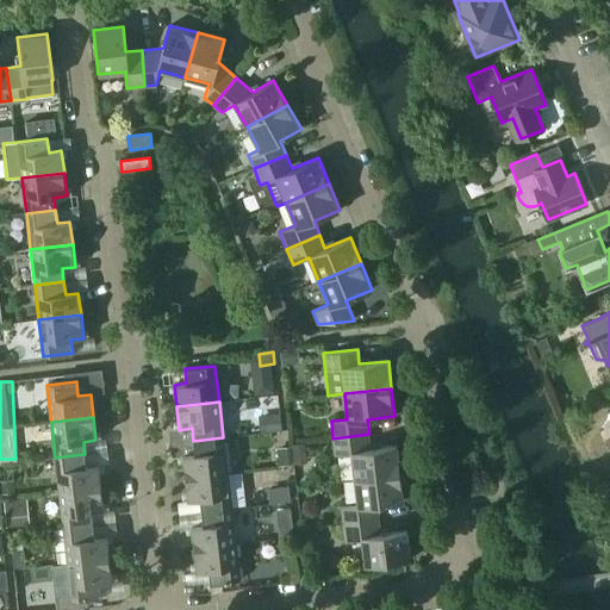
[(371,448),(369,434),(332,439),(335,456),(352,454),(355,479),(402,473),(398,446),(371,448)]
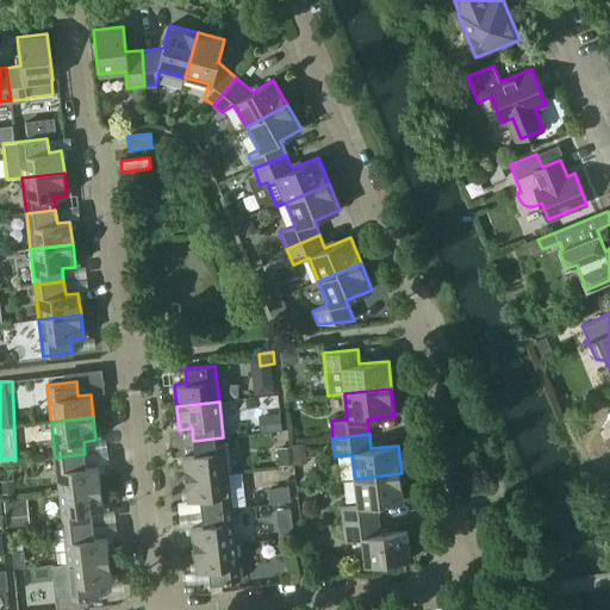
[(226,473),(223,437),(193,441),(194,454),(182,455),(185,478),(226,473)]
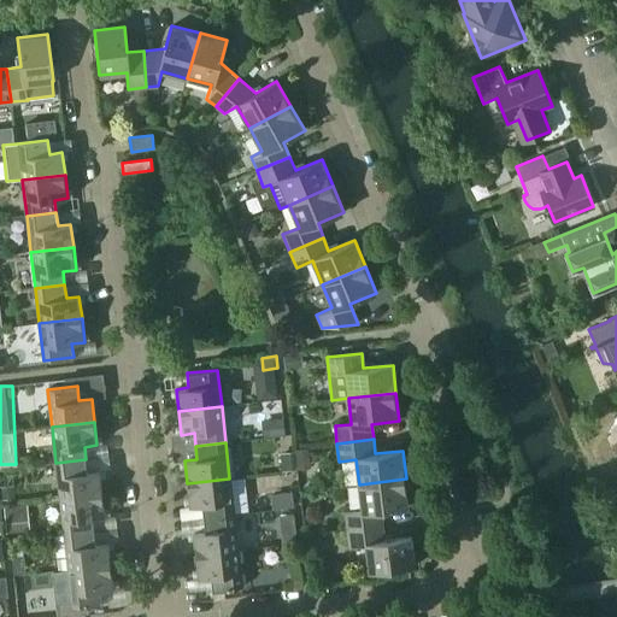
[(87,472),(86,459),(56,463),(60,498),(103,493),(100,471),(87,472)]
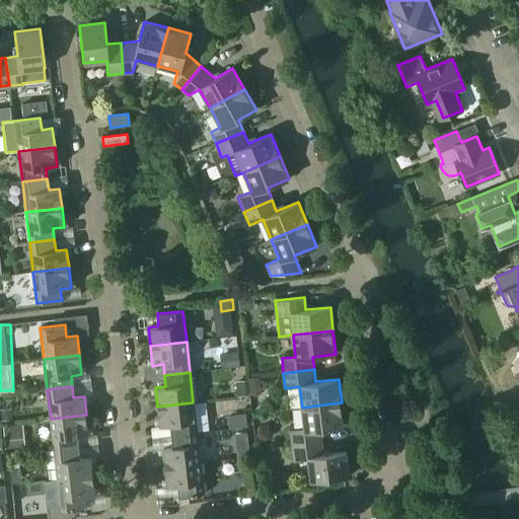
[(197,433),(193,402),(157,406),(159,426),(170,425),(171,436),(197,433)]
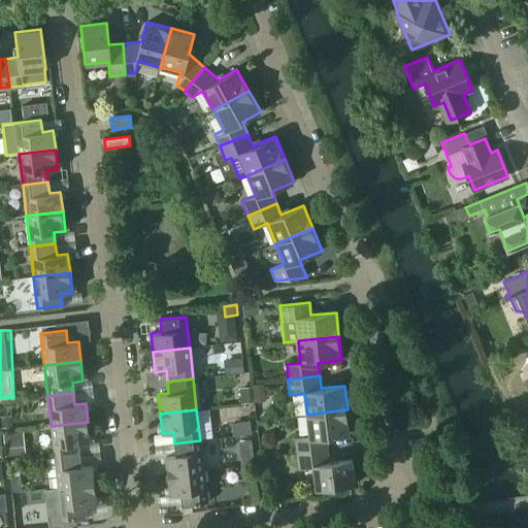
[(350,434),(348,409),(307,415),(309,436),(295,438),(297,453),(328,450),(327,437),(350,434)]
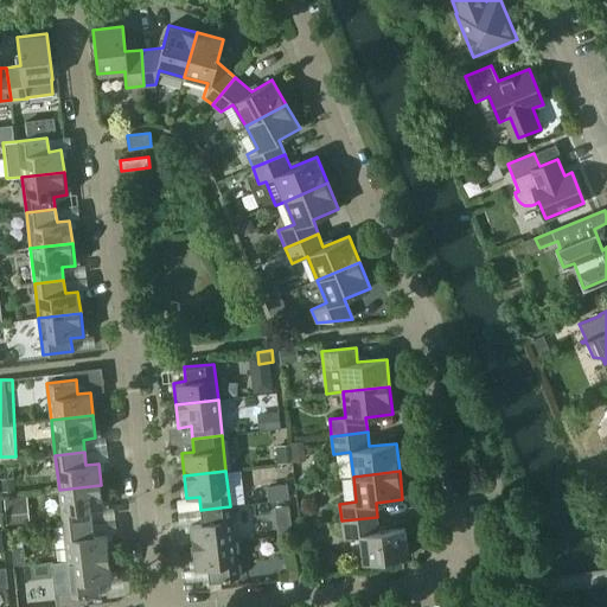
[(103,509),(101,485),(59,490),(63,525),(93,522),(91,510),(103,509)]
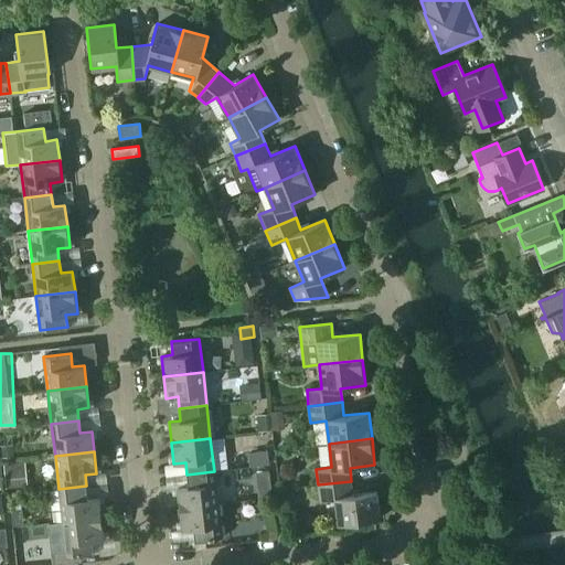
[(27,484),(27,465),(8,465),(8,486),(27,484)]
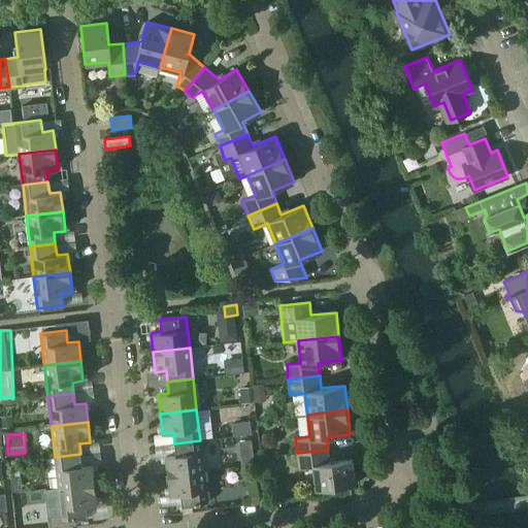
[(203,470),(200,440),(174,443),(175,455),(165,456),(167,475),(203,470)]
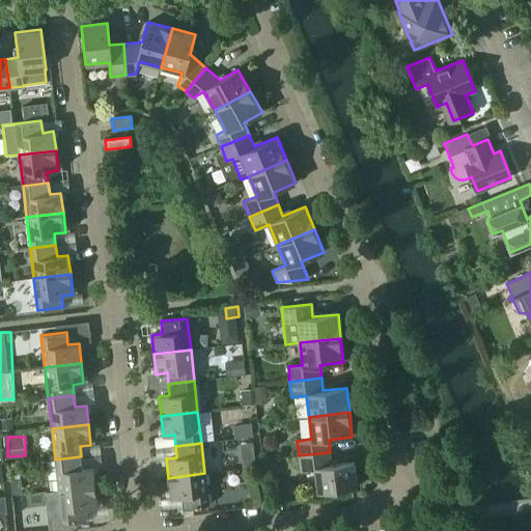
[(331,465),(330,452),(299,455),(300,471),(315,469),(317,492),(357,487),(354,462),(331,465)]
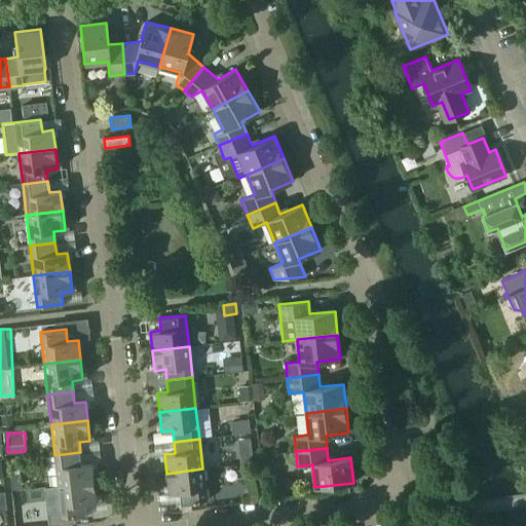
[(81,463),(80,452),(54,455),(59,486),(95,482),(92,462),(81,463)]
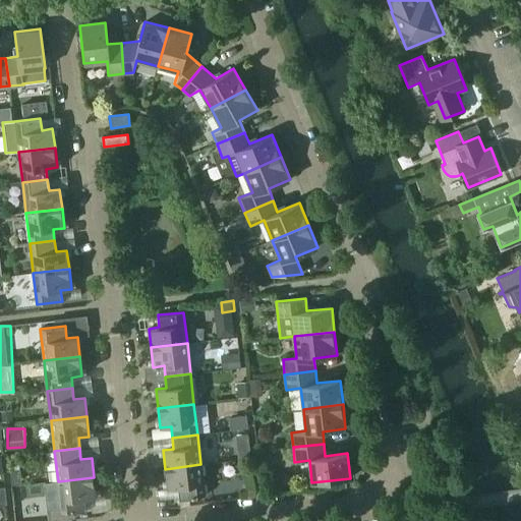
[(205,496),(200,464),(165,469),(167,488),(178,487),(179,499),(205,496)]
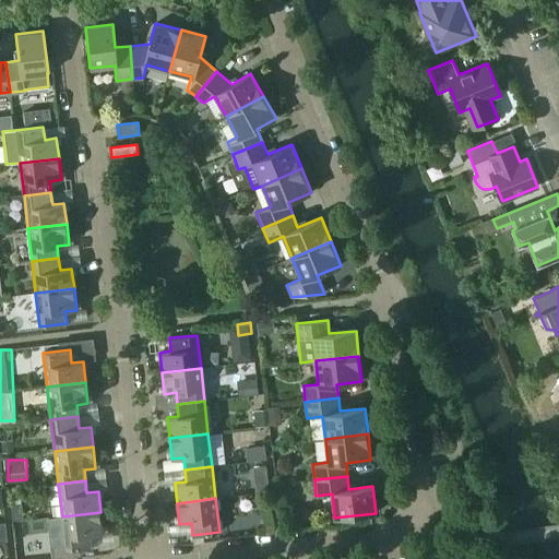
[(103,533),(100,512),(62,516),(66,547),(51,548),(54,558),(79,556),(79,548),(93,547),(92,535),(103,533)]
